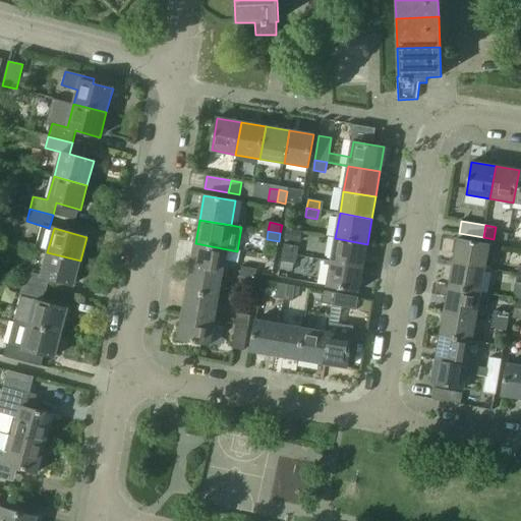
[(362,269),(367,244),(335,238),(331,263),(362,269)]
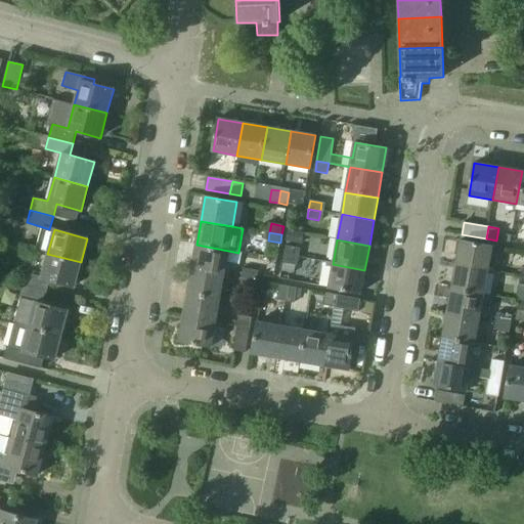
[(488,270),(492,247),(461,241),(456,264),(488,270)]
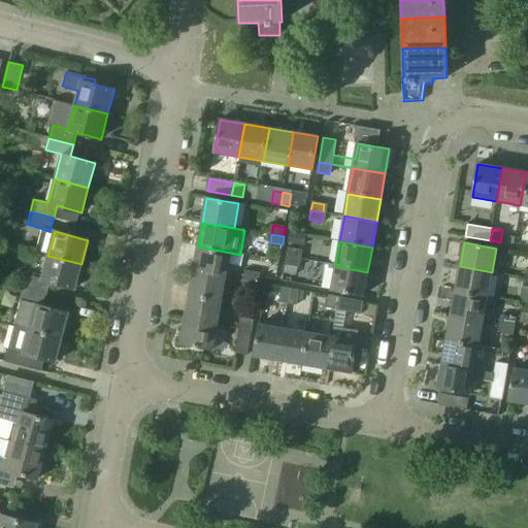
[(226,277),(230,253),(198,246),(193,272),(226,277)]
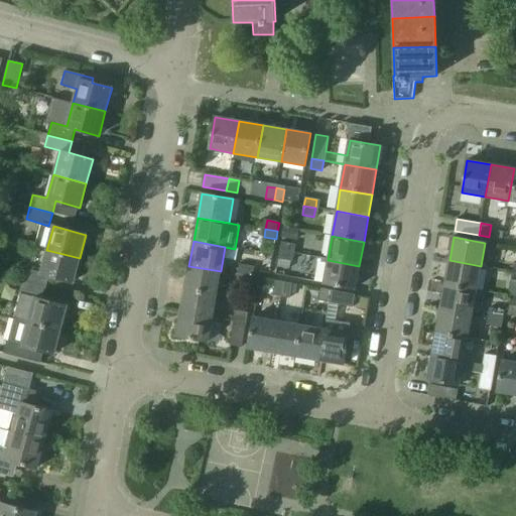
[(293,244),(281,242),(279,250),(291,252),(293,244)]
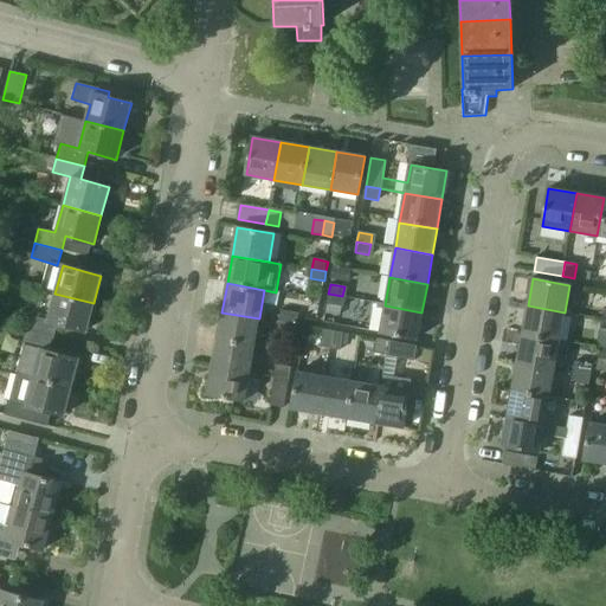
[(86,331),(94,303),(55,294),(47,321),(31,316),(26,330),(55,339),(58,324),(86,331)]
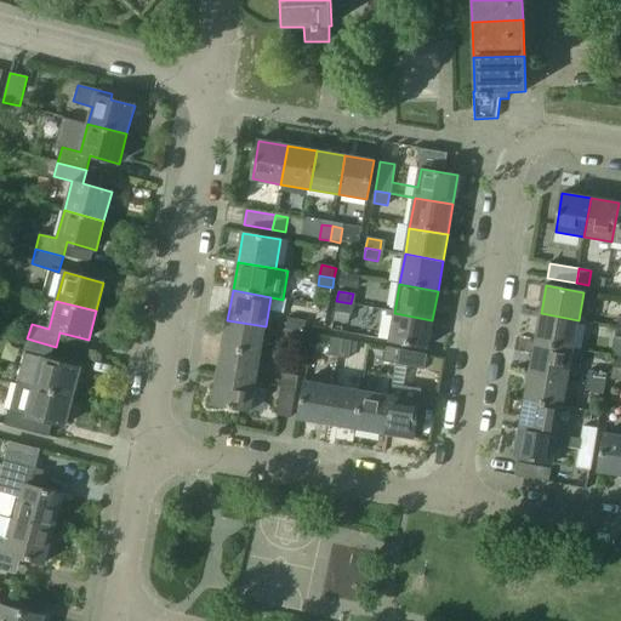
[(349,314),(351,303),(336,301),(335,312),(349,314)]
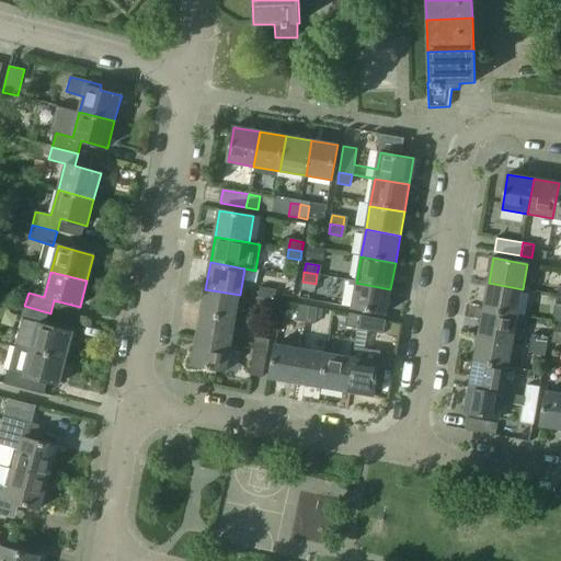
[(386,313),(390,289),(356,283),(352,308),(386,313)]
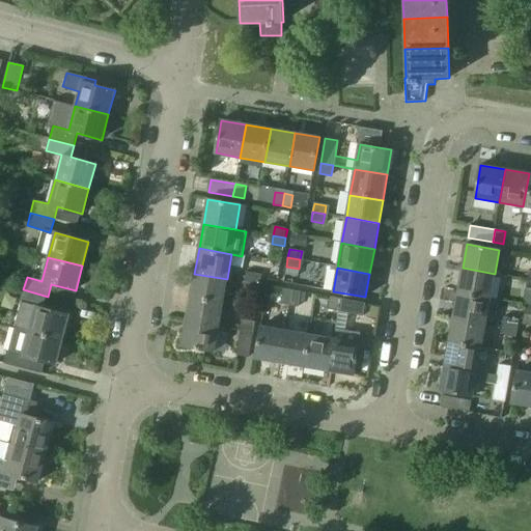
[(491,299),(495,274),(463,268),(457,292),(491,299)]
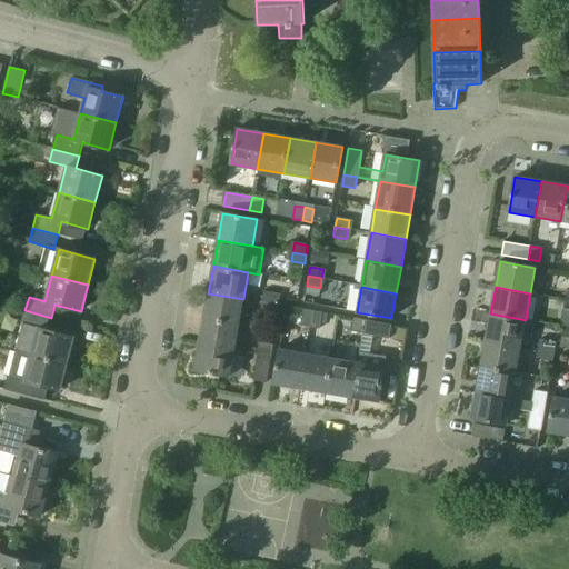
[(268,292),(266,301),(279,303),(281,295),(268,292)]
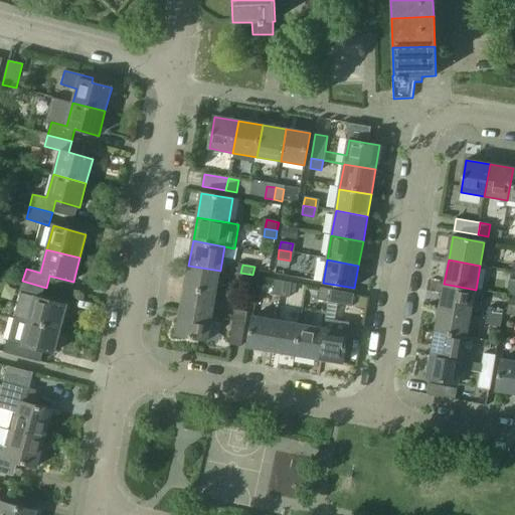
[(216,294),(220,271),(188,266),(184,288),(216,294)]
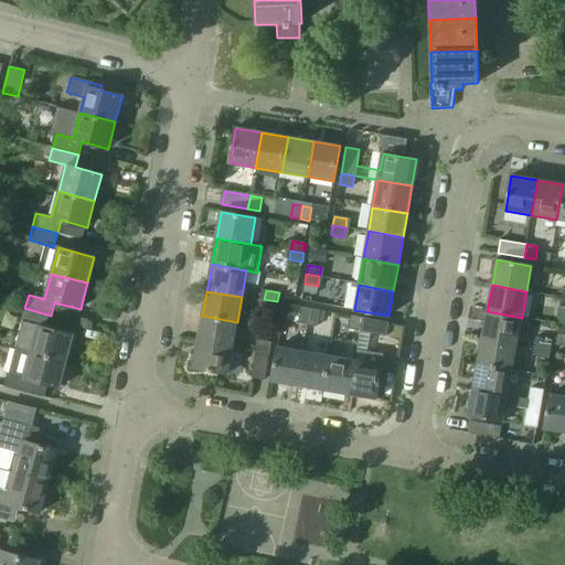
[(276,311),(277,301),(264,299),(263,309),(276,311)]
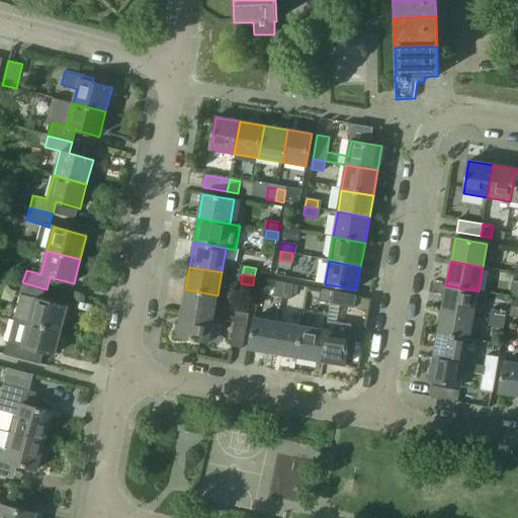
[(282,294),(284,283),(276,281),(274,293),(282,294)]
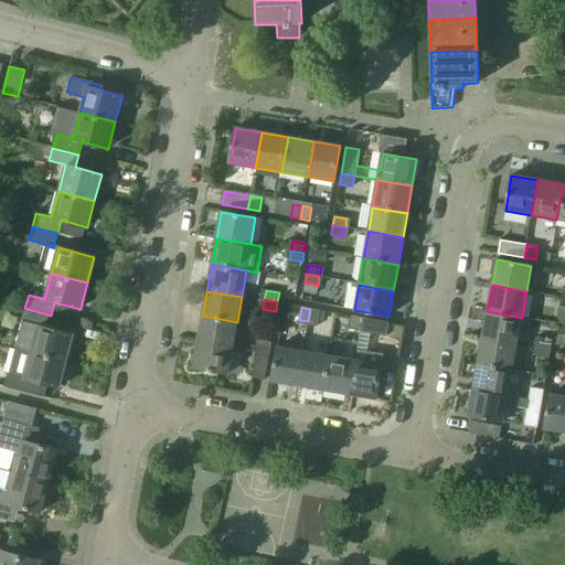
[(66,362),(73,334),(46,328),(51,316),(24,308),(21,321),(23,322),(16,349),(30,352),(66,362)]
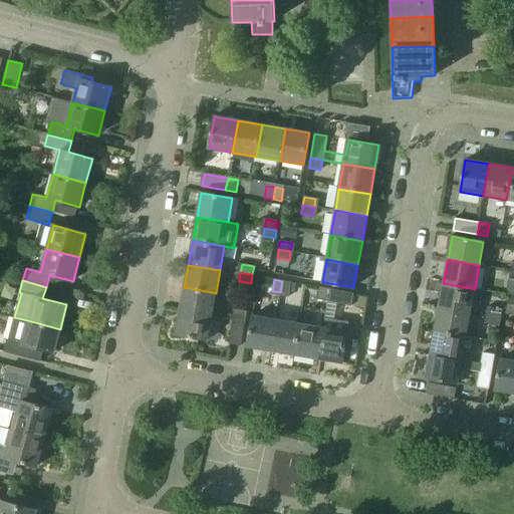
[(289,294),(291,282),(282,281),(280,292),(289,294)]
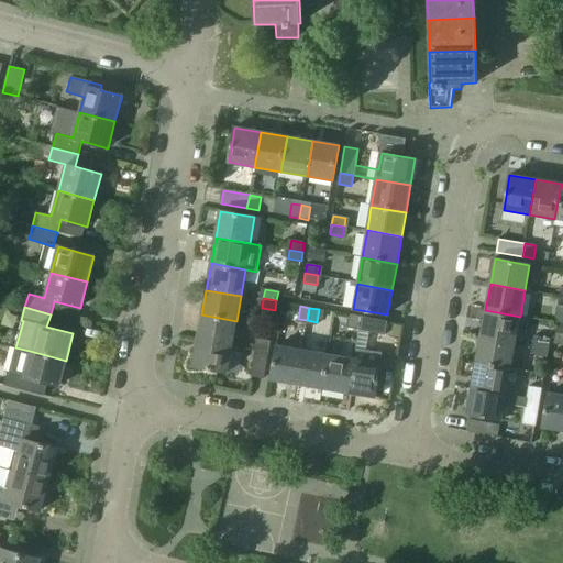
[(515,343),(520,317),(485,310),(481,337),(515,343)]
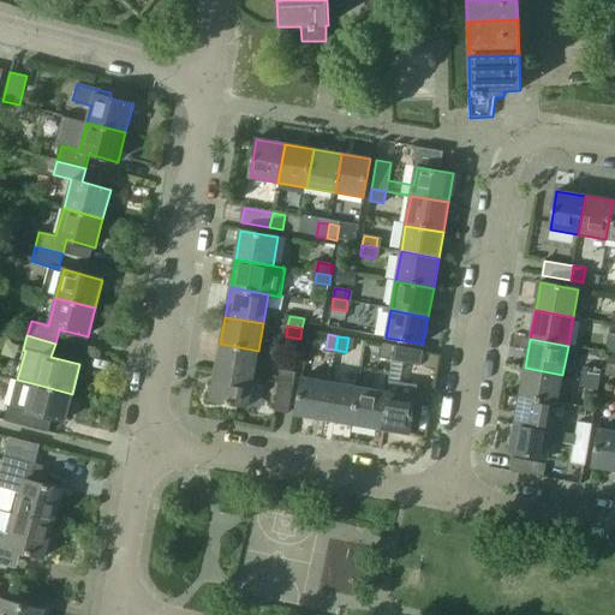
[(254,380),(258,351),(220,344),(215,372),(254,380)]
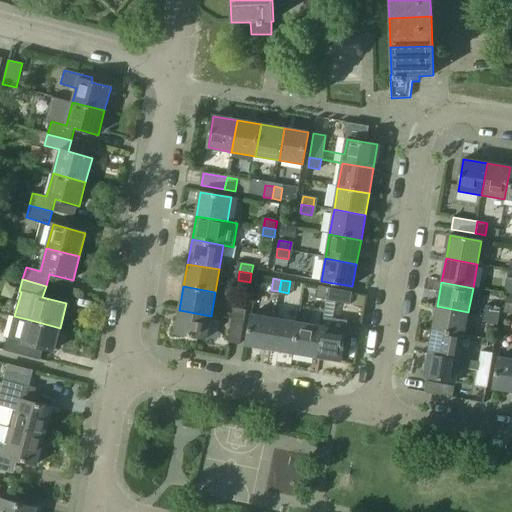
[(328,301),(330,289),(318,287),(316,298),(328,301)]
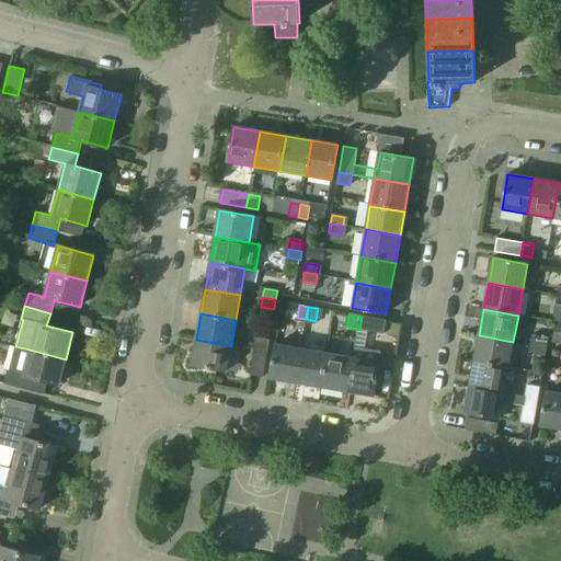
[(384,334),(386,321),(362,317),(359,330),(384,334)]
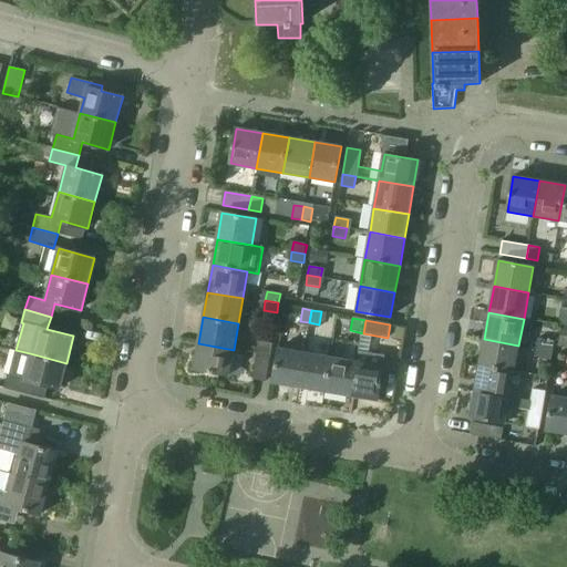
[(514,372),(518,346),(484,339),(480,366),(514,372)]
